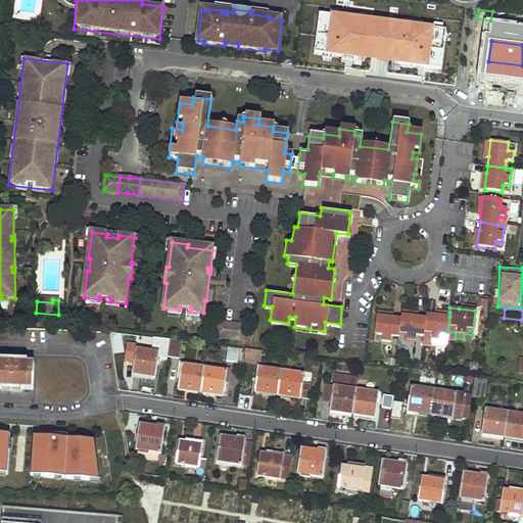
[(397,332),(399,318),(392,317),(376,315),(373,333),(380,334),(380,339),(389,341),(389,335),(397,336),(397,332)]
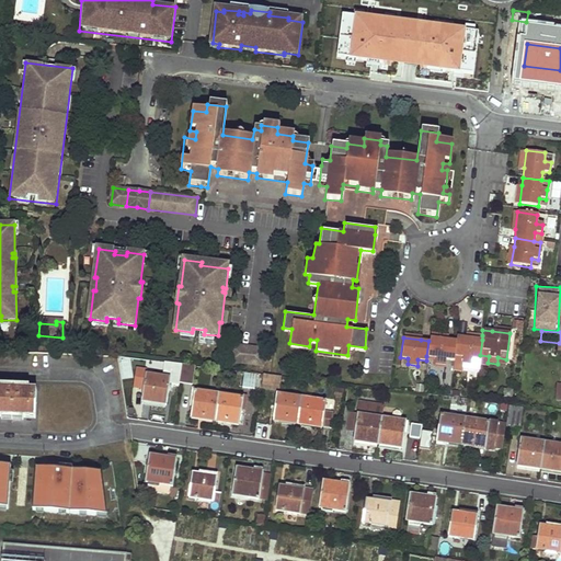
[(453,356),(455,341),(447,340),(430,338),(428,341),(426,356),(434,357),(434,364),(444,365),(445,358),(453,359),(453,356)]
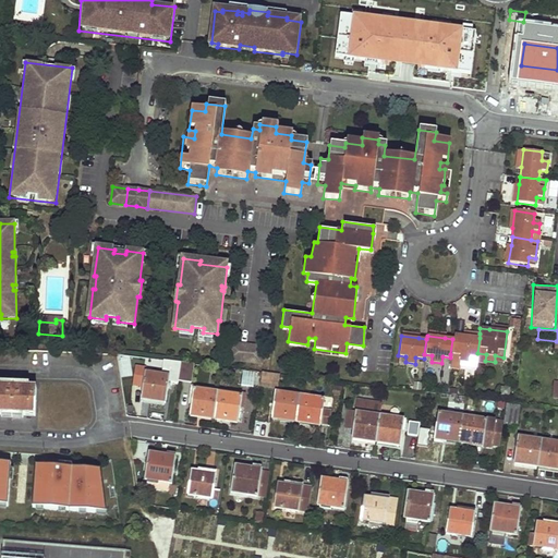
[(477,353),(480,338),(461,336),(453,336),(452,339),(450,354),(459,355),(458,361),(468,363),(469,356),(476,358),(477,353)]
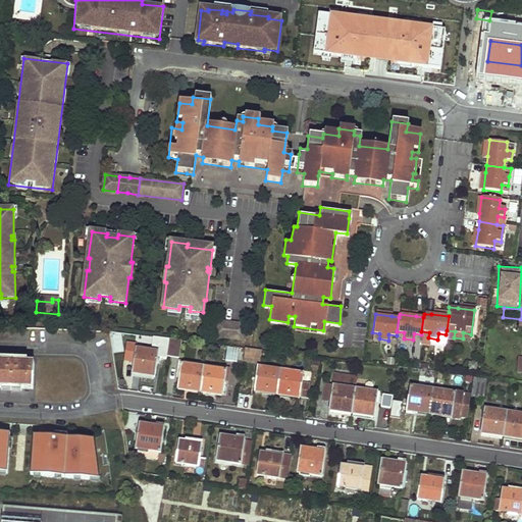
[(217,321),(215,336),(246,341),(248,324),(217,321)]
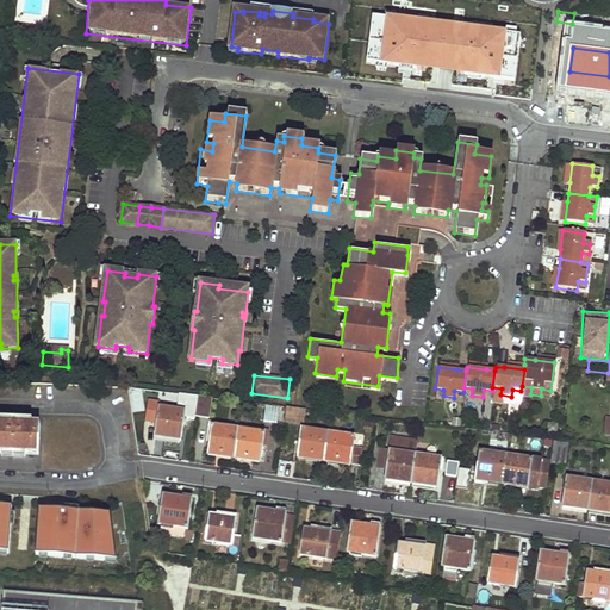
[(521,391),(512,390),(511,397),(502,396),(502,399),(518,402),(521,391)]
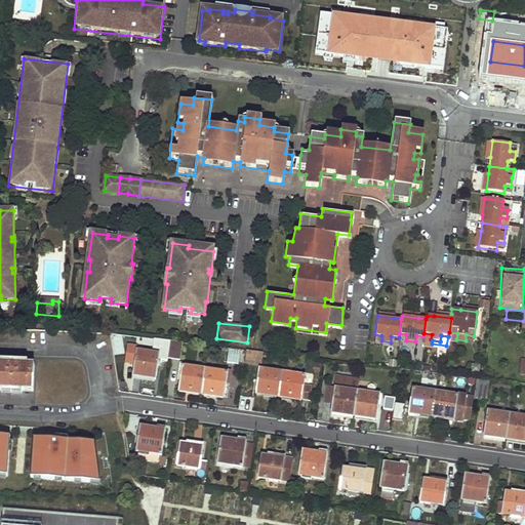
[(183,342),(170,340),(167,358),(179,360),(183,342)]
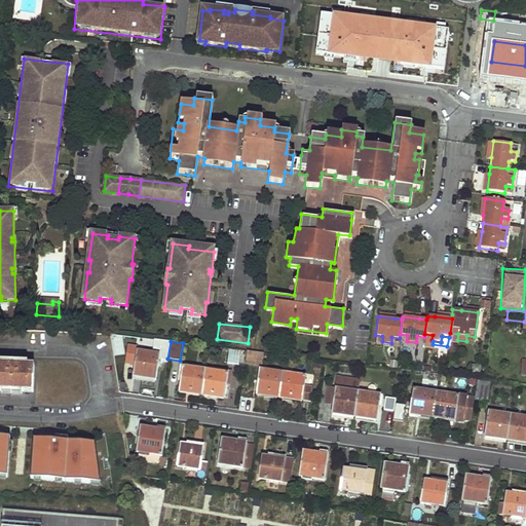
[(238,364),(240,350),(228,349),(226,363),(238,364)]
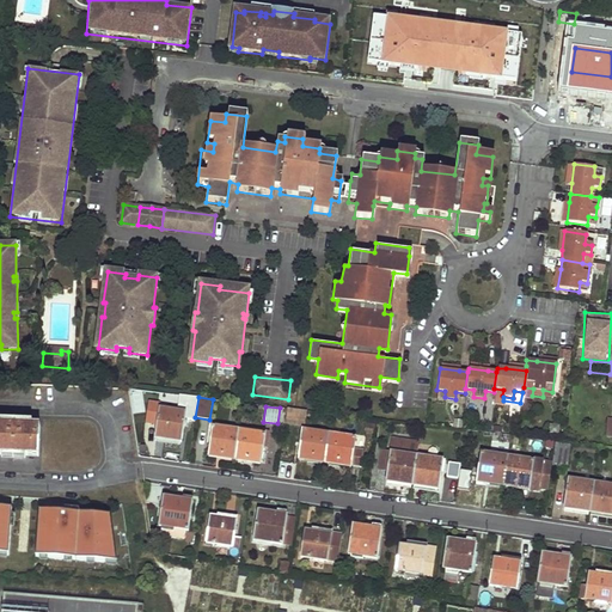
[(181,441),(185,411),(159,408),(154,438),(181,441)]
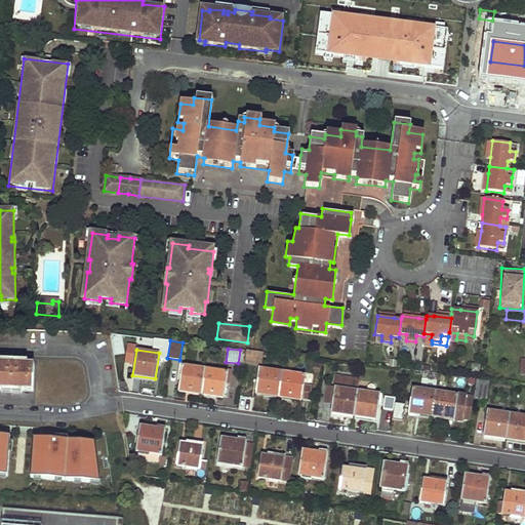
[(246,350),(244,362),(260,364),(263,352),(251,350),(246,350)]
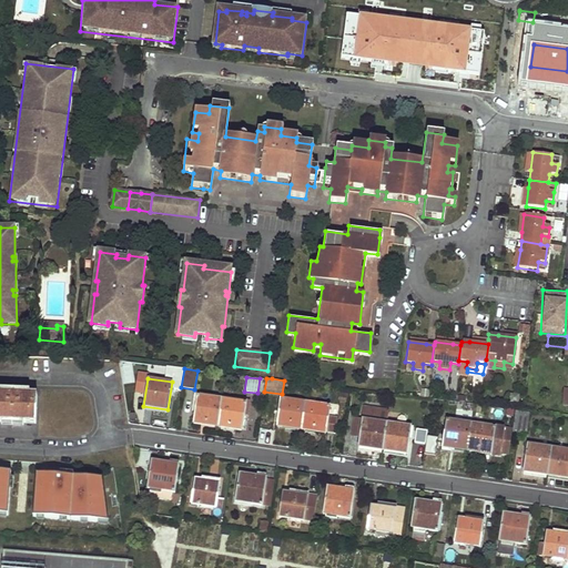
[(10,395),(0,394),(0,422),(37,424),(37,396),(18,395),(18,391),(10,391),(10,395)]
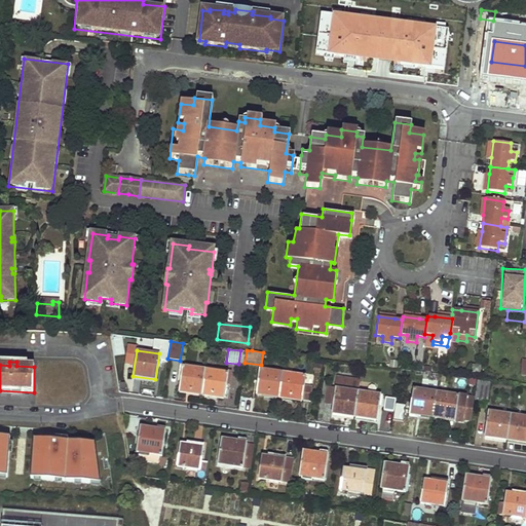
[(179,388),(224,396),(226,381),(229,381),(231,370),(224,369),(224,373),(191,368),(192,365),(180,363),(178,376),(181,376),(179,388)]
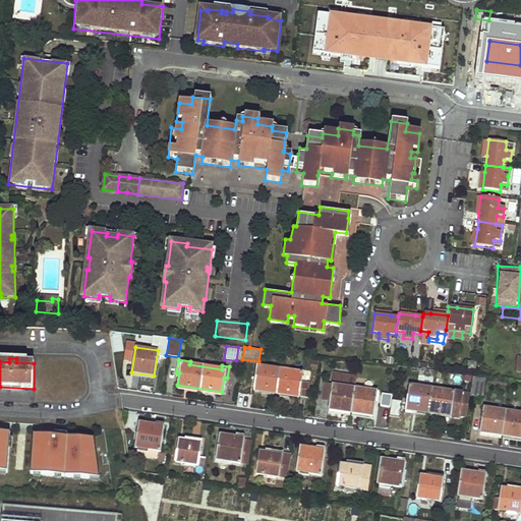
[(301,380),(302,372),(257,365),(253,389),(307,396),(310,382),(301,380)]
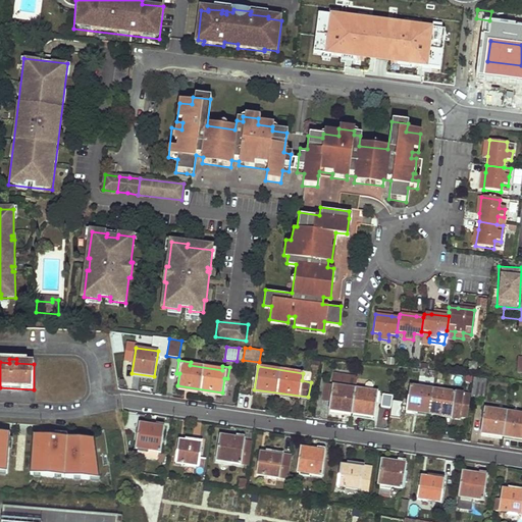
[(374,417),(378,392),(355,388),(357,377),(334,374),(333,383),(330,402),(328,410),(374,417)]
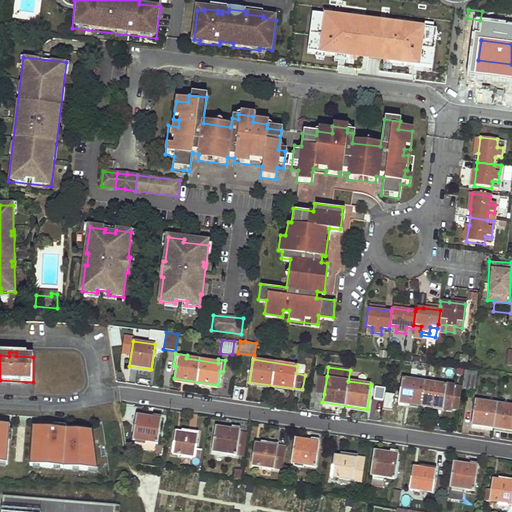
[(472,391),(475,372),(465,371),(462,389),(472,391)]
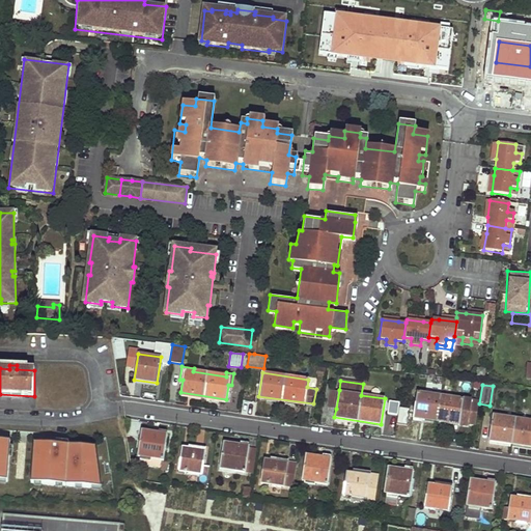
[(336,409),(339,390),(331,389),(328,407),(336,409)]
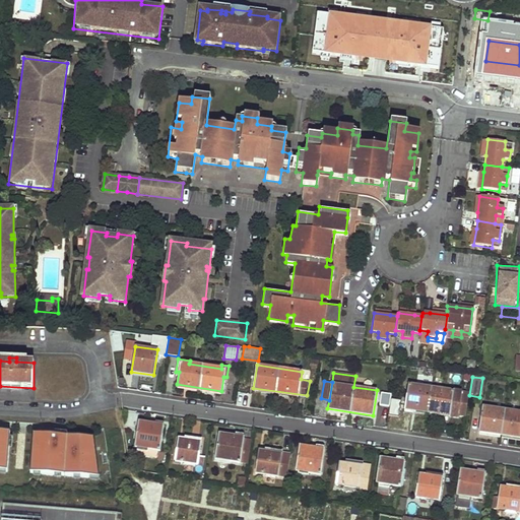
[(460,414),(463,391),(408,384),(405,406),(460,414)]
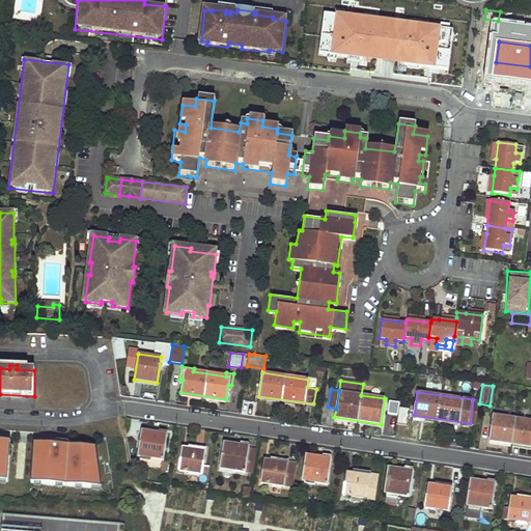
[(409,424),(410,408),(400,407),(400,400),(389,400),(388,414),(398,414),(397,423),(409,424)]
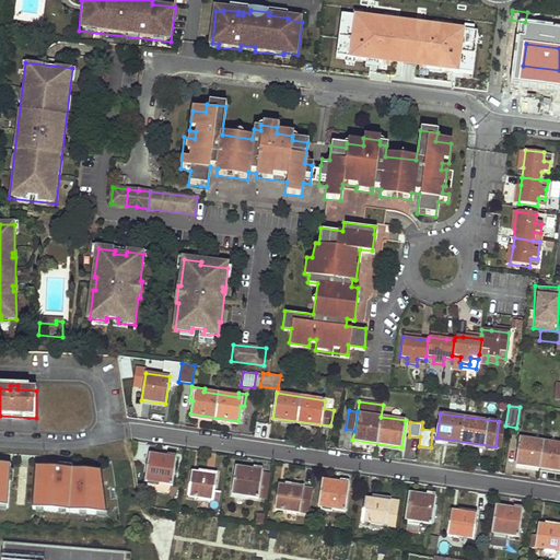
[(559,470),(559,443),(520,438),(516,465),(559,470)]
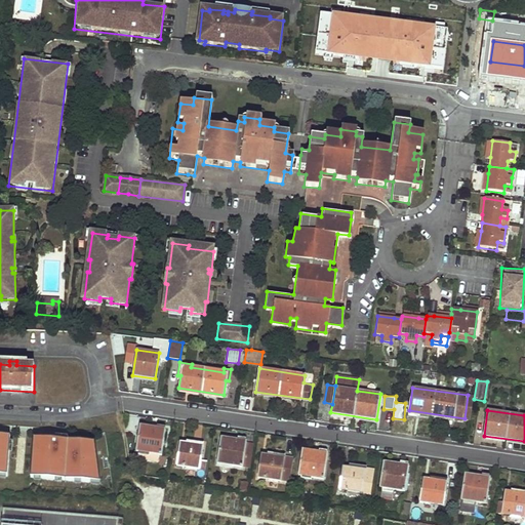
[(161,454),(165,429),(155,428),(154,433),(139,431),(136,451),(139,451),(159,454),(161,454)]
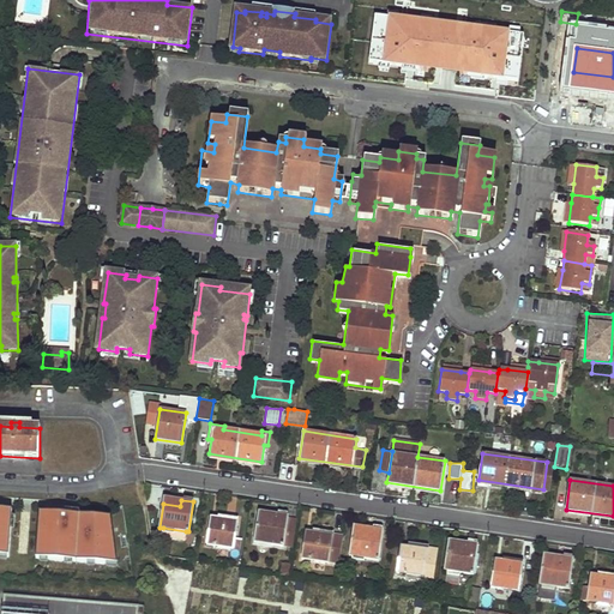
[(0,509),(0,553),(7,554),(10,510),(0,509)]
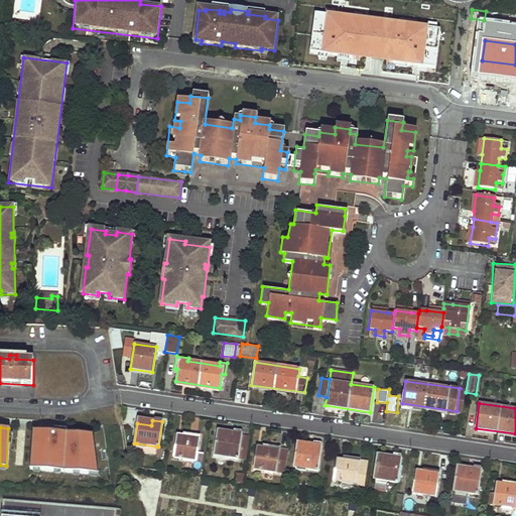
[(30,432),(29,469),(98,472),(93,435),(30,432)]
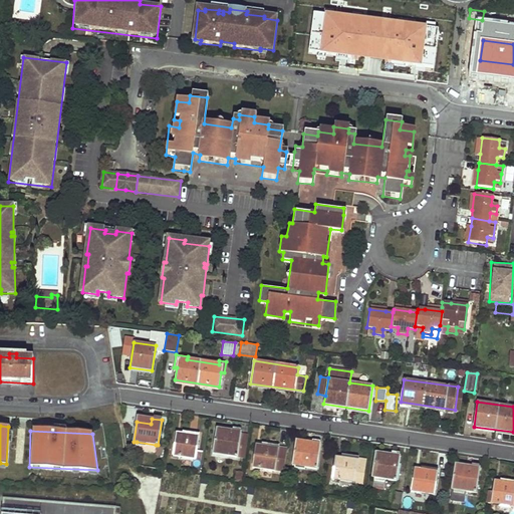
[(240,433),(240,432),(230,431),(230,435),(215,433),(212,453),(237,456),(244,457),(247,434),(240,433)]
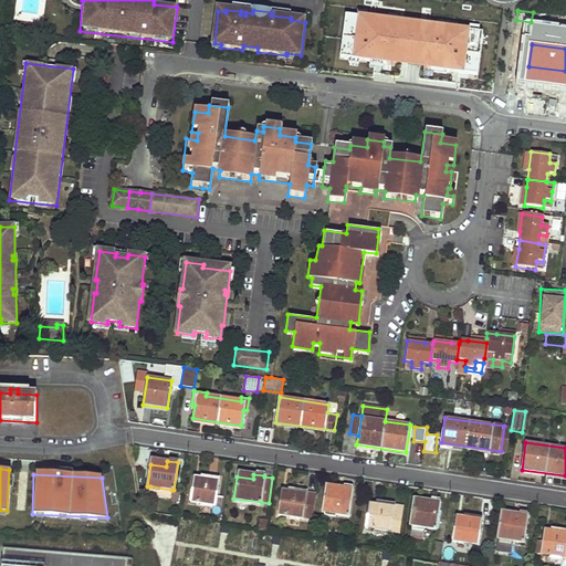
[(216,496),(219,478),(208,475),(208,480),(197,478),(196,488),(191,488),(189,502),(215,505),(221,506),(222,498),(216,496)]
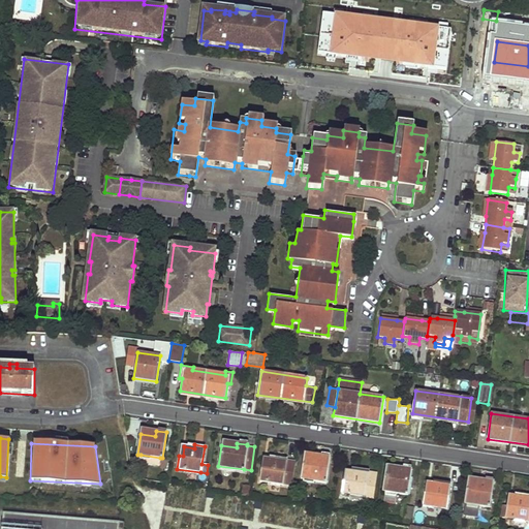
[(160,458),(141,455),(139,463),(159,466),(160,458)]
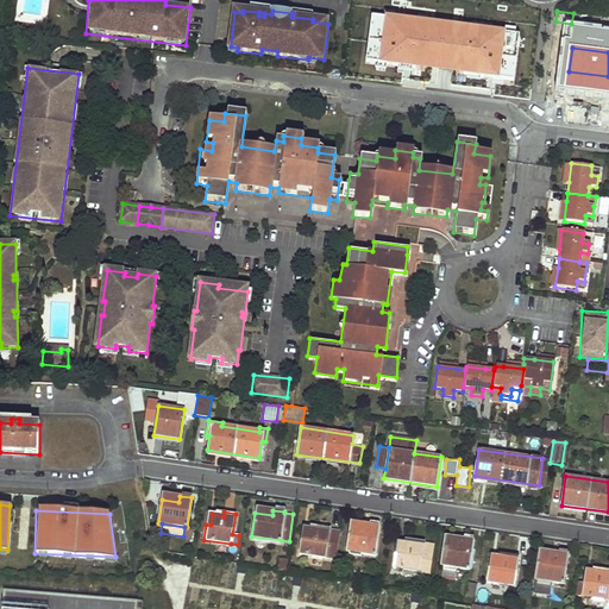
[(376,556),(381,526),(368,525),(366,531),(350,528),(346,552),(376,556)]
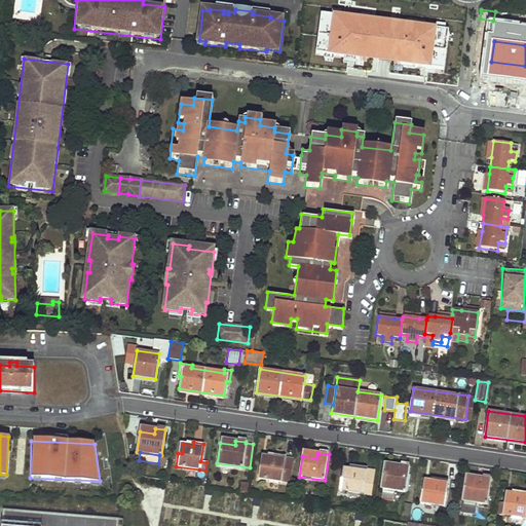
[(289,483),(294,458),(274,454),(273,457),(264,455),(262,465),(260,465),(258,478),(289,483)]
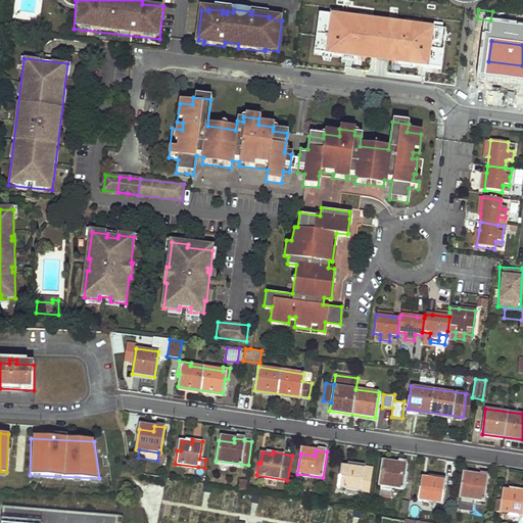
[(403,489),(407,464),(396,462),(395,467),(381,465),(378,485),(381,485),(380,495),(390,497),(391,487),(403,489)]
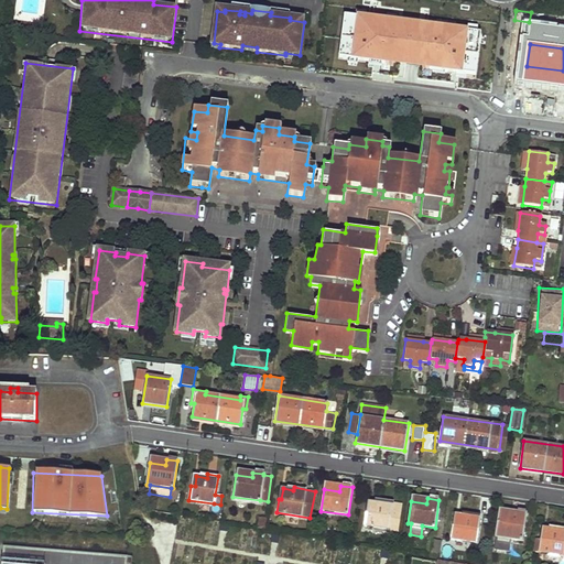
[(391,512),(393,501),(382,500),(382,502),(371,501),(370,512),(366,511),(364,525),(398,530),(400,513),(391,512)]
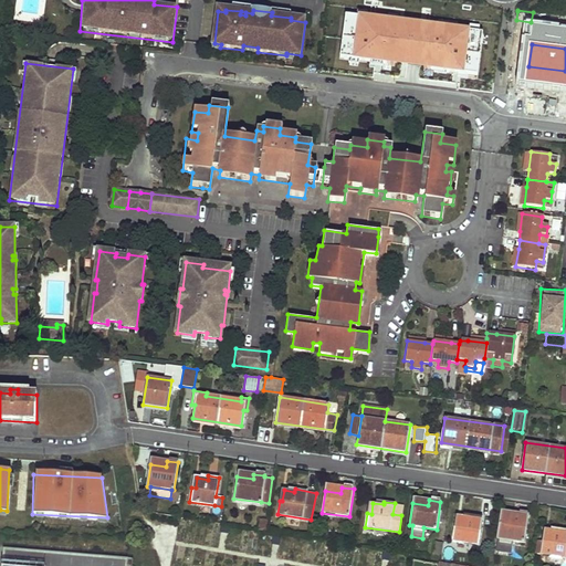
[(401,515),(402,504),(395,503),(392,514),(401,515)]
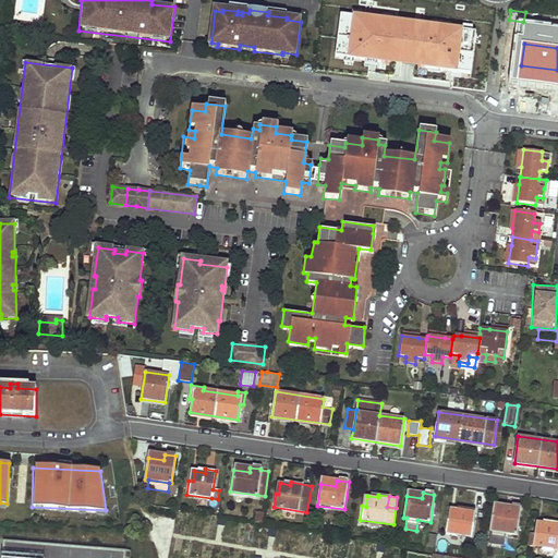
[(517,535),(521,508),(510,507),(510,511),(494,509),(488,544),(502,546),(506,533),(517,535)]
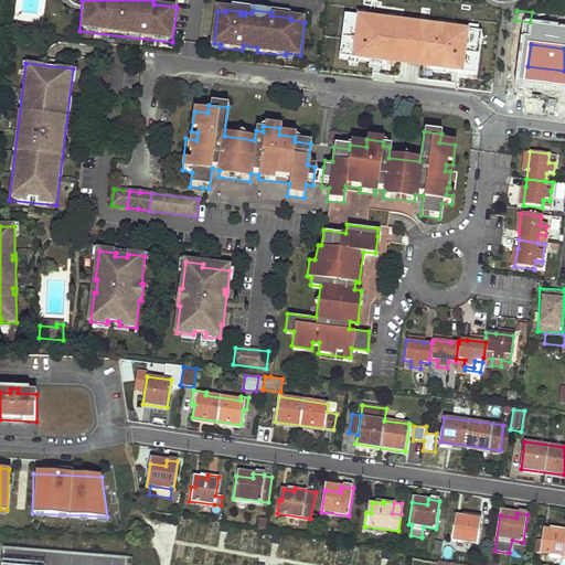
[(477,544),(481,515),(471,514),(471,516),(459,515),(458,525),(454,525),(452,540),(477,544)]
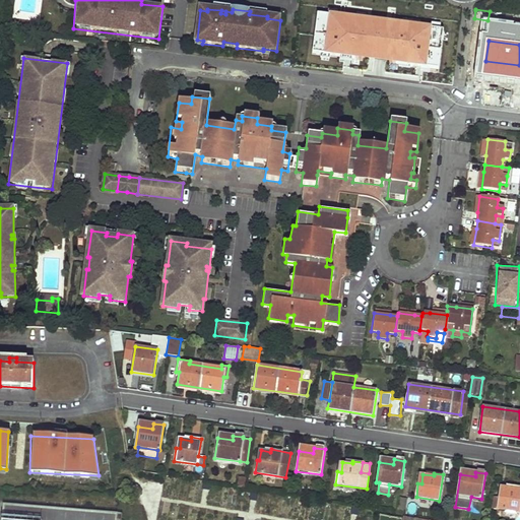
[(519,512),(519,486),(514,485),(514,489),(504,486),(502,497),(495,497),(493,509),(519,512)]
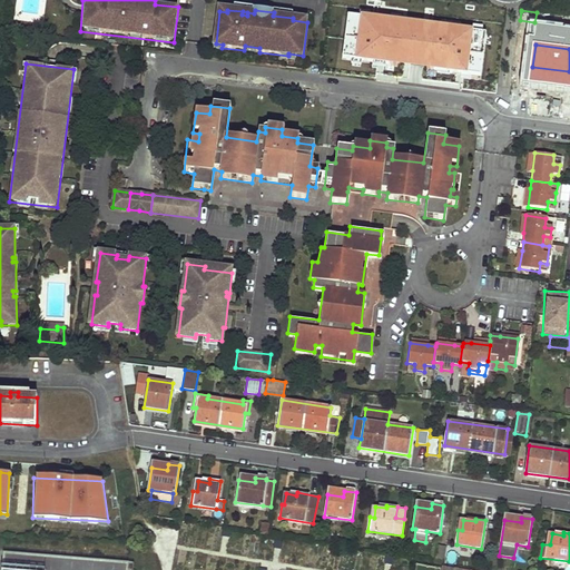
[(435,547),(433,563),(443,564),(445,549),(435,547)]
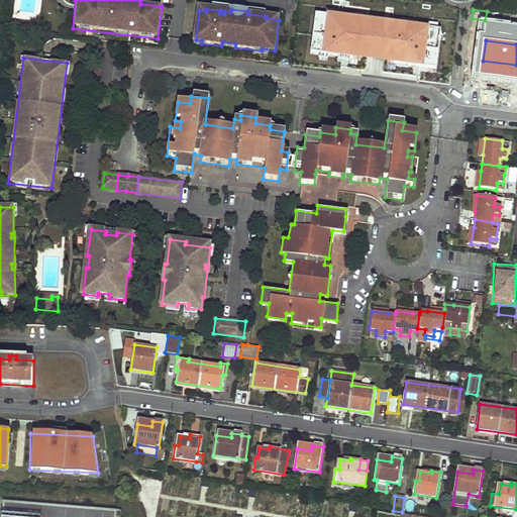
[(115,516),(116,511),(3,502),(1,516),(115,516)]
